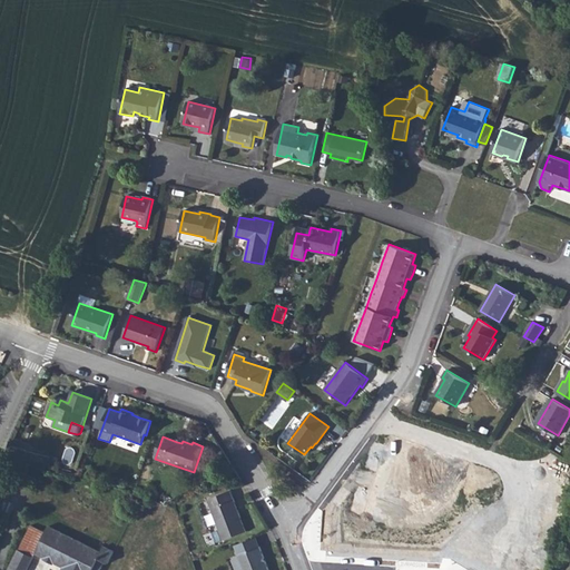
[(232,491),(208,500),(224,541),(247,532),(232,491)]
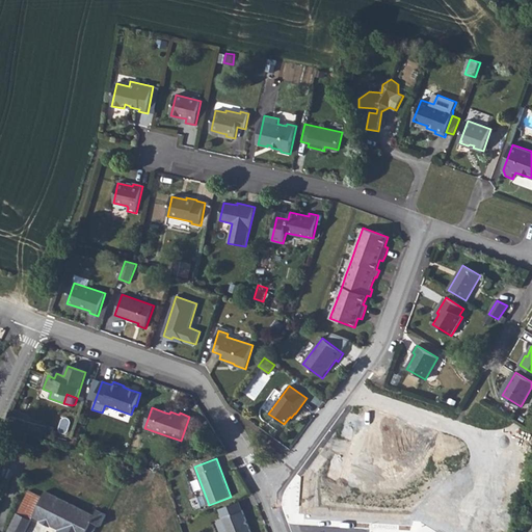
[(43,497),(29,490),(18,514),(31,521),(33,516),(43,497)]
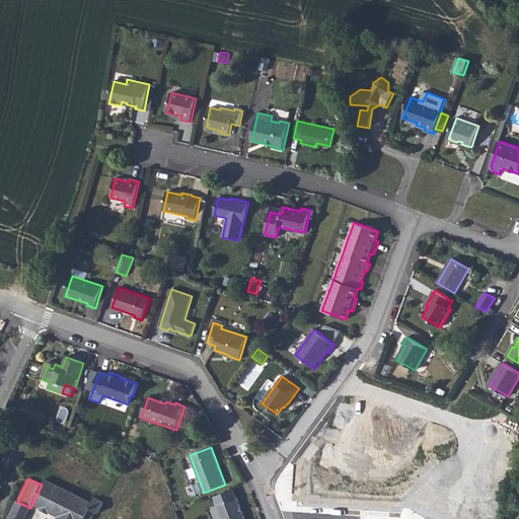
[(92,503),(45,479),(42,485),(32,504),(58,517),(56,518),(84,518),(90,509),(98,513),(104,502),(95,498),(92,503)]
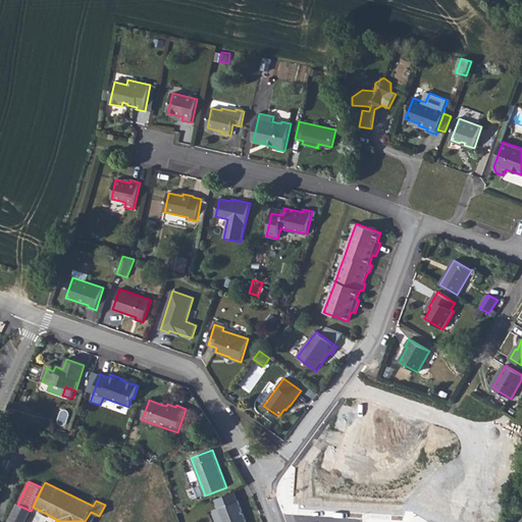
[(223,497),(226,504),(238,500),(236,492),(223,497)]
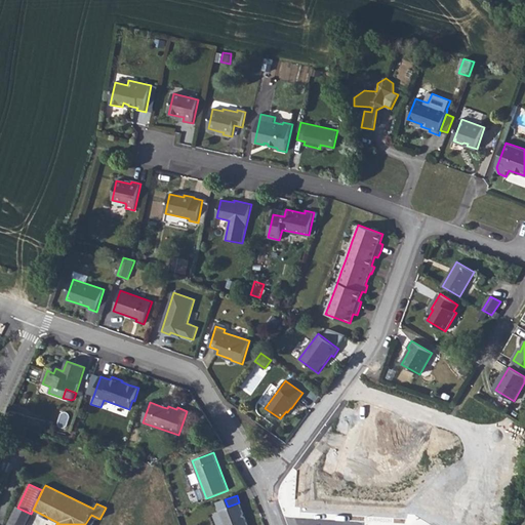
[(225,499),(216,502),(225,524),(248,524),(240,502),(239,502),(228,507),(225,499)]
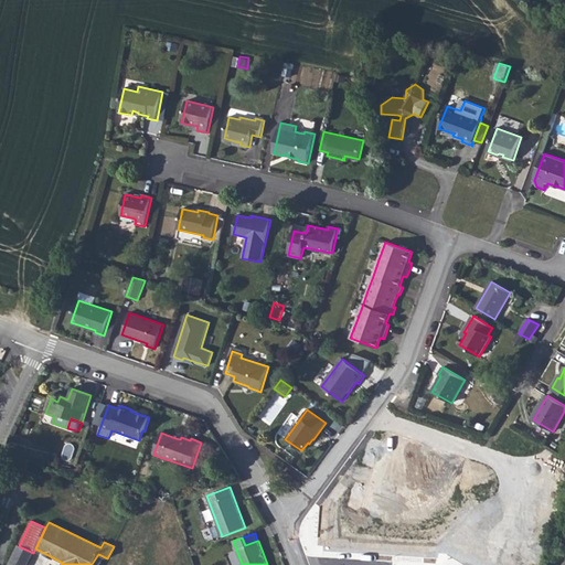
[(27,564),(33,553),(19,546),(9,564),(27,564)]
